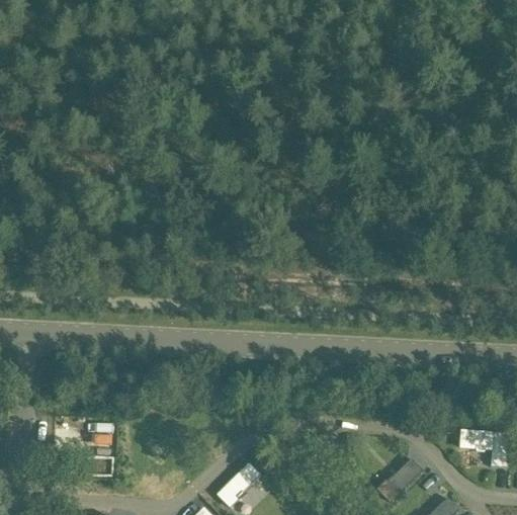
[(460,428),(459,447),(476,447),(476,448),(485,448),(491,448),(490,464),(507,465),(509,431),(460,428)]
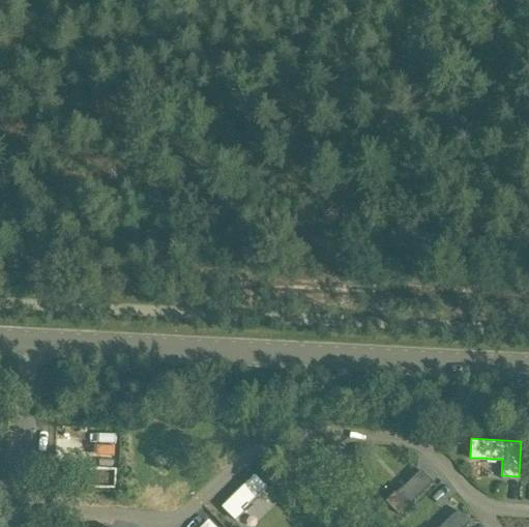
[(362,445),(354,446),(357,459),(365,457),(362,445)]
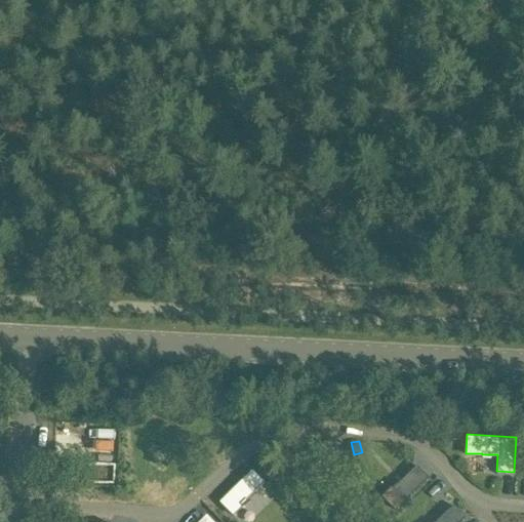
[(415,465),(383,497),(394,510),(428,477),(415,465)]
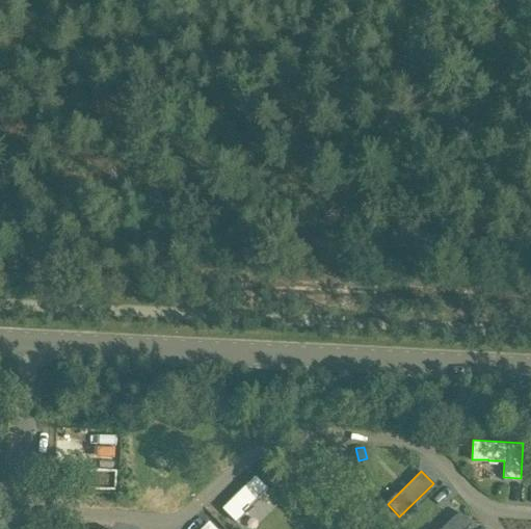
[(256,475),(222,508),(235,521),(249,506),(248,505),(267,486),(256,475)]
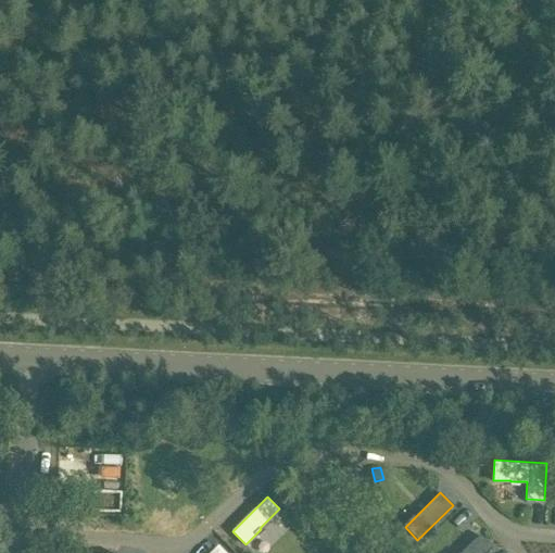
[(479,535),(459,552),(486,552),(491,548),(479,535)]
